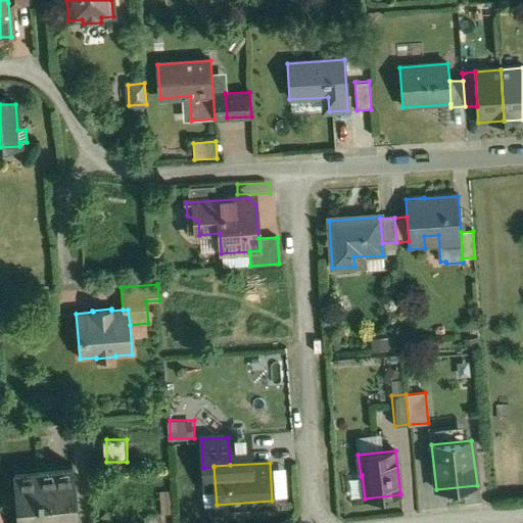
[(78,522),(74,473),(16,478),(19,522),(78,522)]
